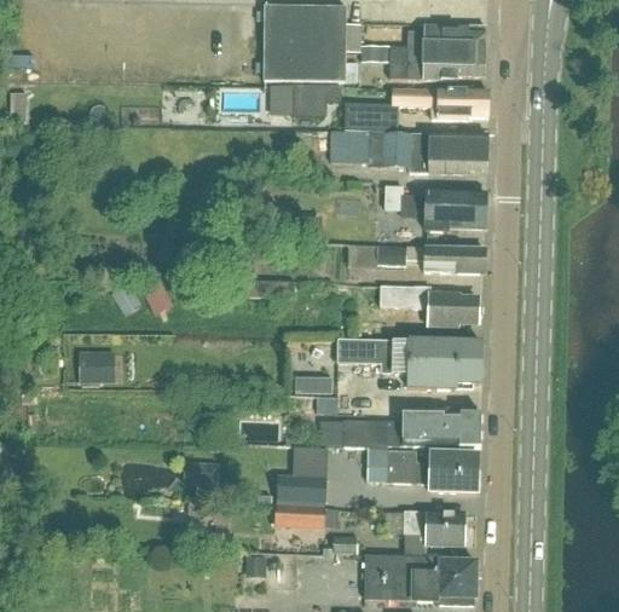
[(357,62),(346,62),(346,51),(360,51),(360,23),(347,23),(347,5),(265,4),(264,35),(264,81),(317,82),(346,82),(357,82),(357,62)]
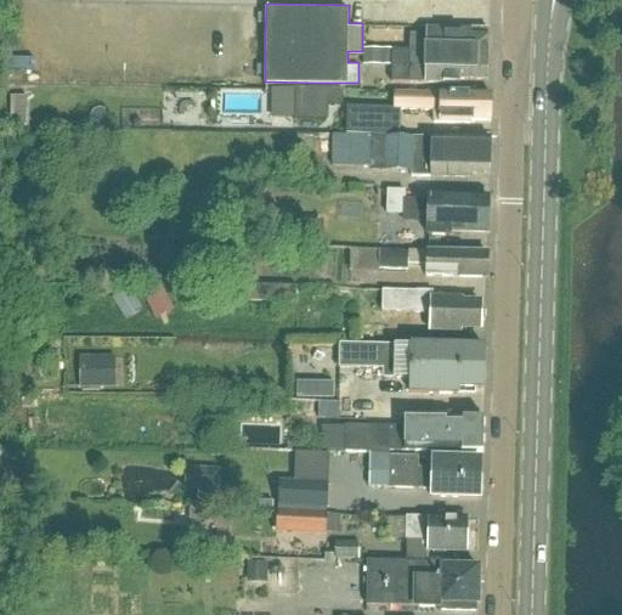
[(427,52),(487,54),(488,33),(471,32),(470,26),(427,24),(427,32),(412,32),(411,51),(411,60),(425,61),(427,52)]
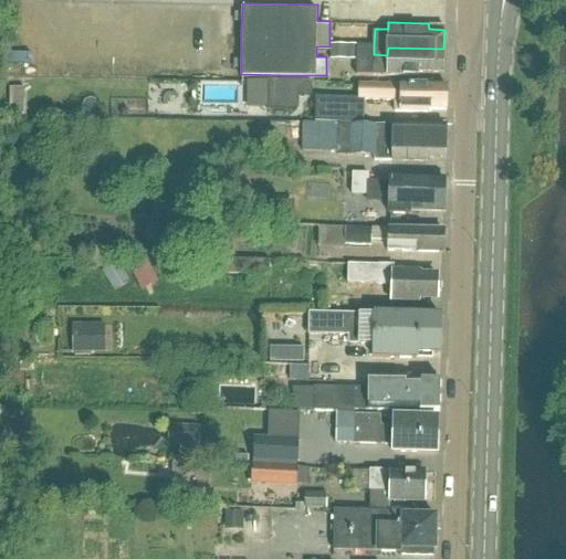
[(331,45),(331,56),(356,56),(356,46),(346,46),(346,45),(331,45)]
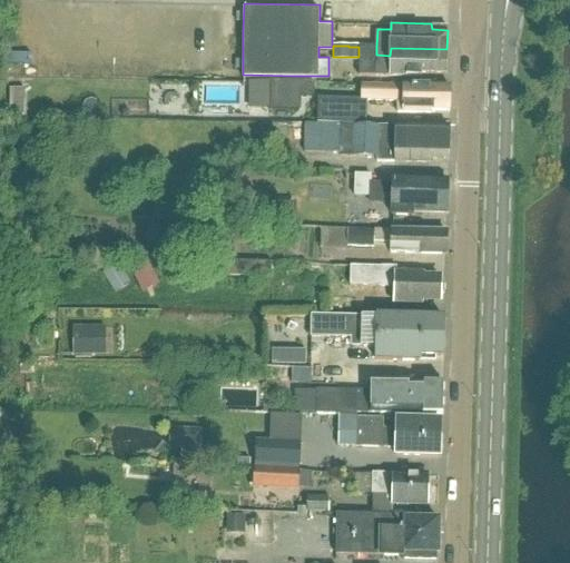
[(376,55),(376,47),(361,47),(360,71),(390,72),(422,73),(422,70),(446,70),(446,49),(391,48),(390,56),(376,55)]
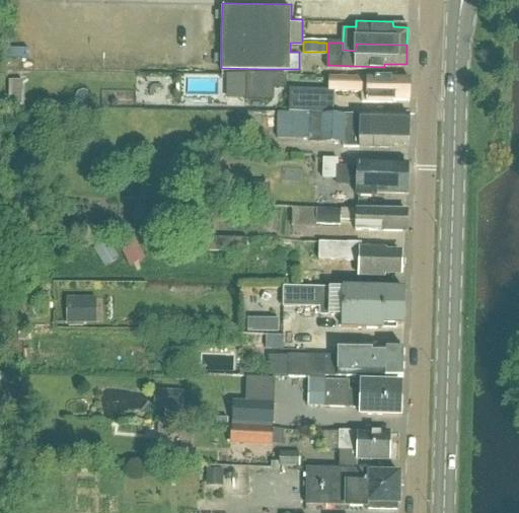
[(339,74),(328,74),(328,83),(334,84),(334,88),(362,88),(362,99),(392,99),(392,97),(408,97),(408,98),(409,98),(410,75),(409,75),(409,76),(339,74)]
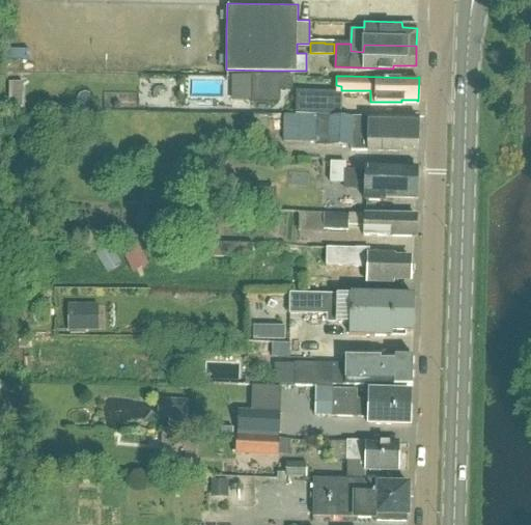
[(21,103),(22,78),(8,78),(7,103),(21,103)]
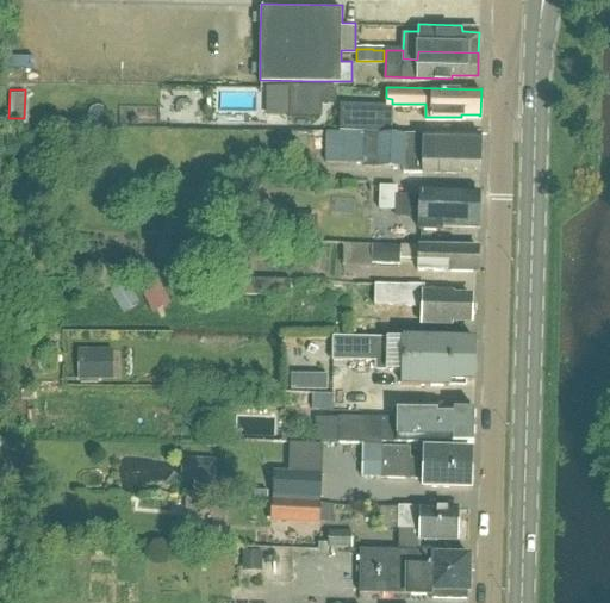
[(387,128),(387,101),(341,100),(340,125),(387,128)]
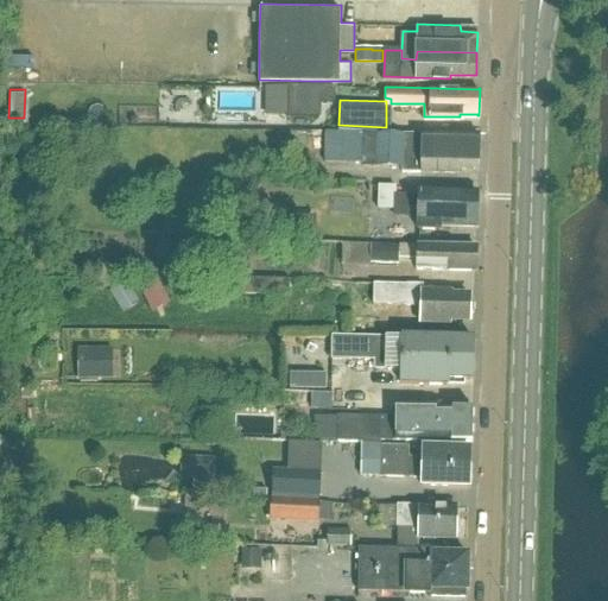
[(324,127),(324,158),(363,159),(363,128),(363,127),(324,127)]
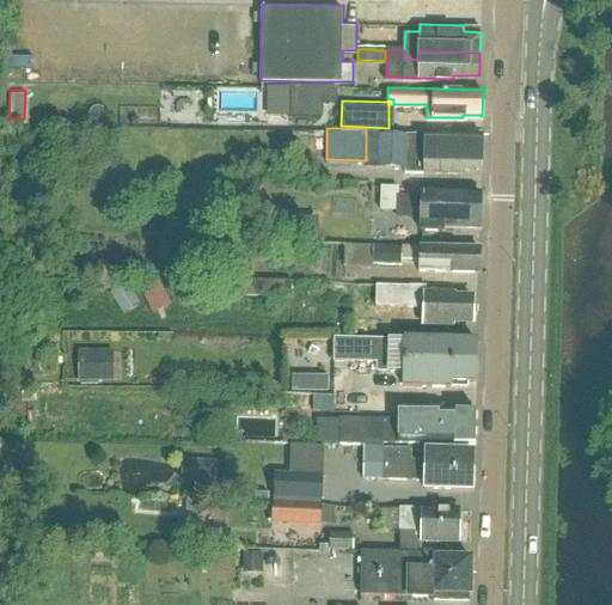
[(424,130),(405,130),(366,129),(366,160),(366,164),(405,165),(405,170),(460,171),(464,167),(482,167),(482,132),(424,130)]
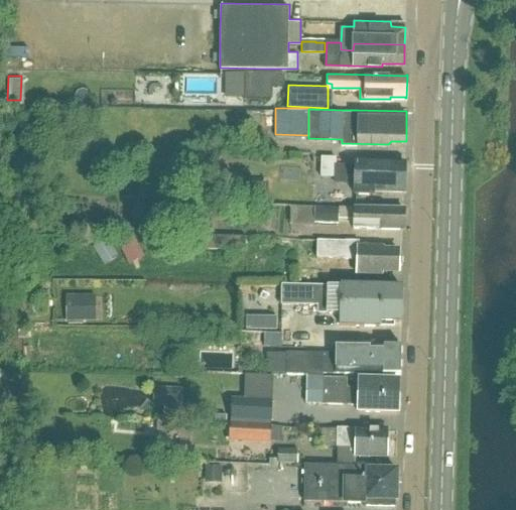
[(356,163),(336,163),(336,155),(321,154),(320,174),(335,174),(335,179),(355,180),(355,192),(373,193),(373,189),(404,190),(405,160),(404,160),(404,158),(398,158),(398,159),(397,159),(397,160),(379,159),(378,157),(367,158),(356,158),(356,163)]
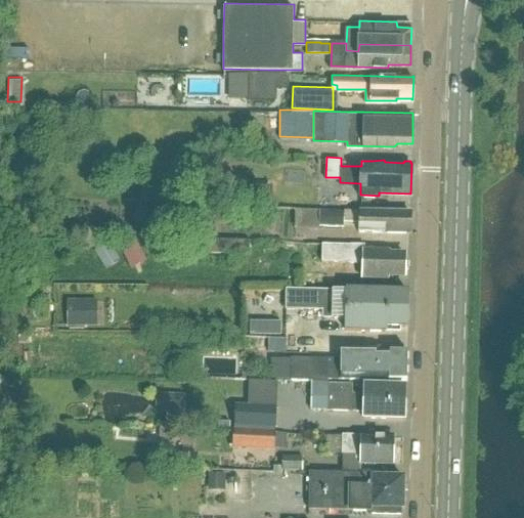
[(137,201),(132,217),(145,221),(150,205),(137,201)]
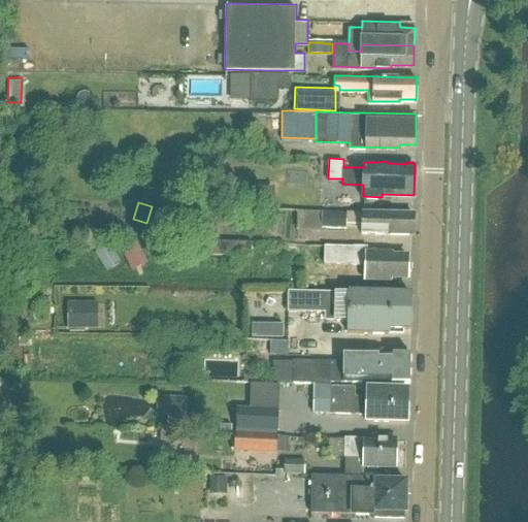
[(344,225),(345,208),(321,207),(321,224),(344,225)]
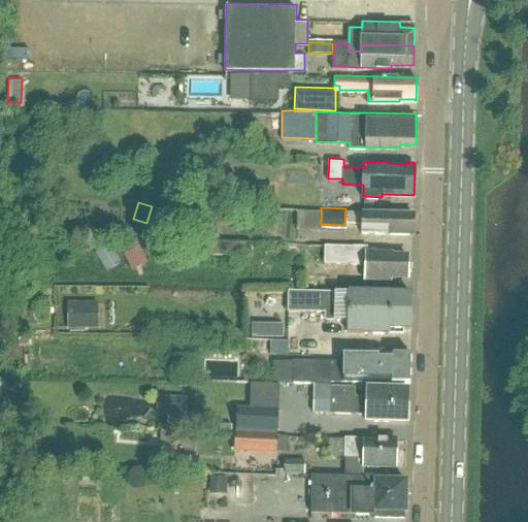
[(413,231),(413,210),(362,209),(362,229),(413,231)]
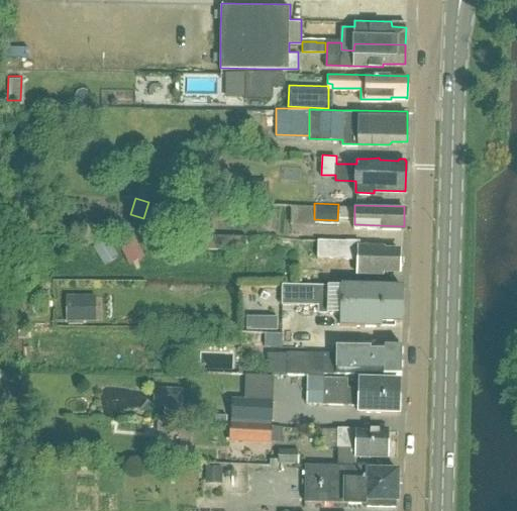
[(107,235),(92,244),(101,258),(115,248),(107,235)]
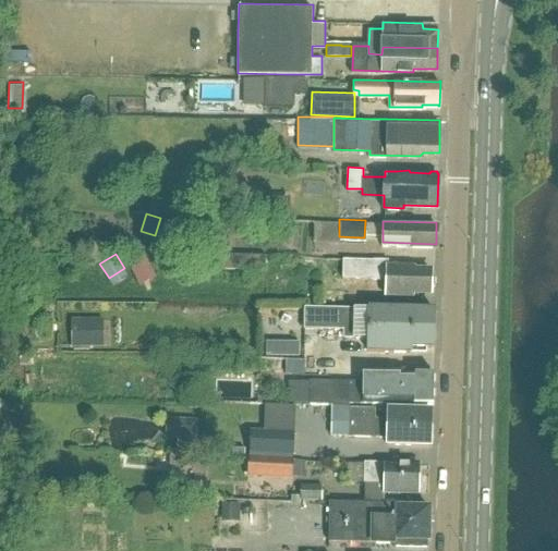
[(145,254),(129,261),(136,277),(153,269),(145,254)]
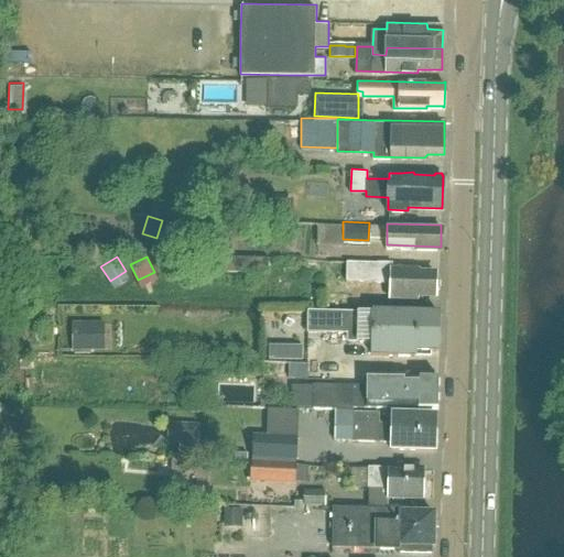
[(438,294),(438,291),(442,286),(442,280),(438,276),(438,272),(421,272),(421,268),(391,266),(391,260),(347,259),(346,280),(391,281),(391,297),(409,297),(409,293),(438,294)]
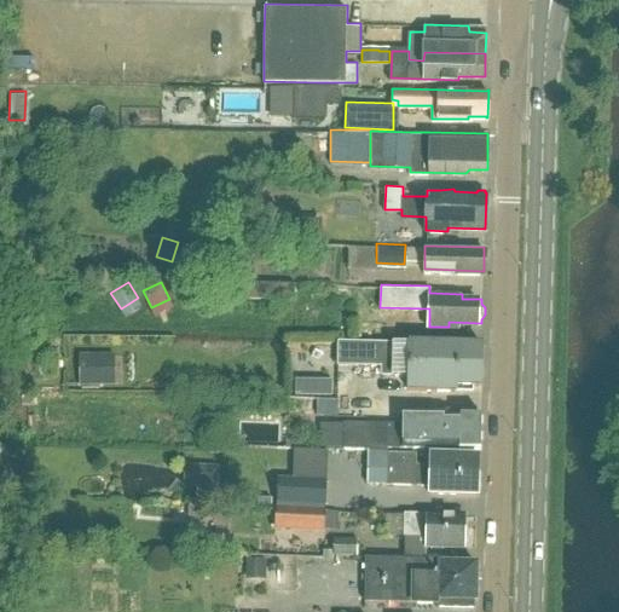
[(379,365),(379,373),(409,371),(409,387),(457,388),(457,382),(481,382),(482,363),(409,361),(410,352),(394,351),(394,340),(337,338),(336,363),(379,365)]
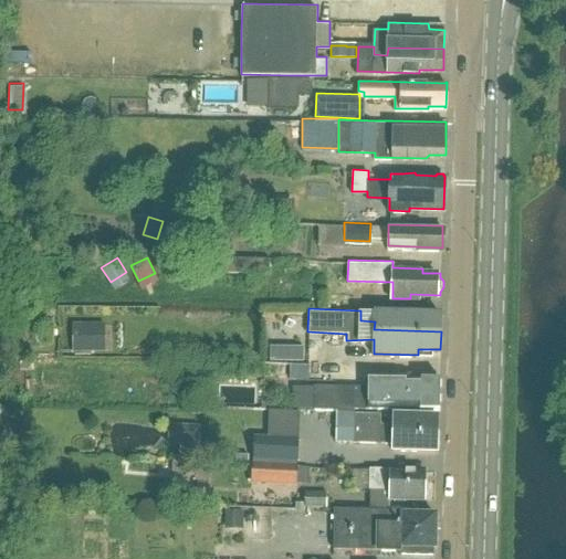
[(441,313),(360,310),(360,320),(375,322),(374,329),(441,331),(441,313)]
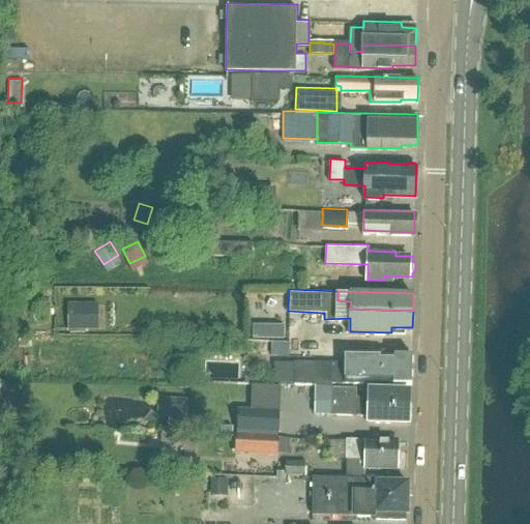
[(67,300),(67,327),(89,327),(89,320),(89,300),(67,300)]
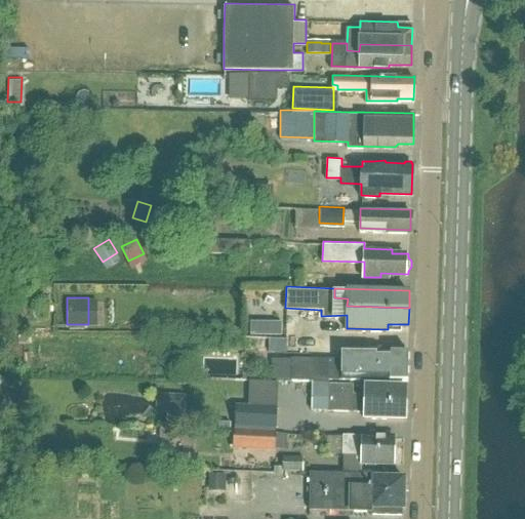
[(265,335),(266,348),(283,346),(282,333),(265,335)]
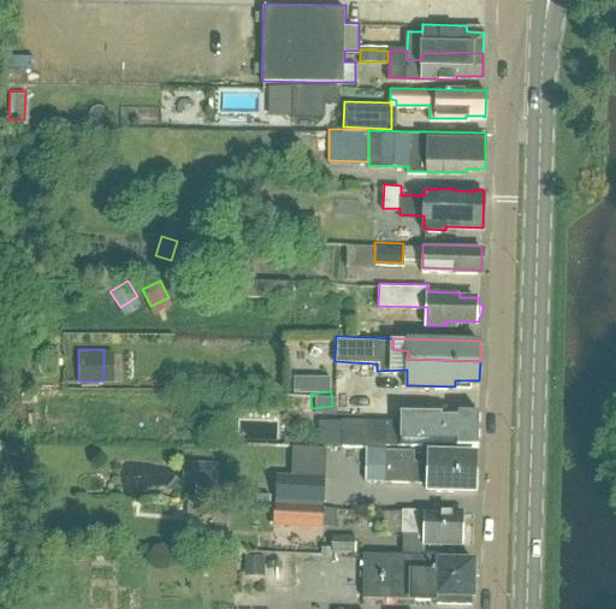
[(481,443),(481,411),(445,411),(445,408),(398,408),(398,418),(341,417),(339,443),(366,443),(383,444),(383,439),(385,439),(385,442),(479,443),(481,443)]
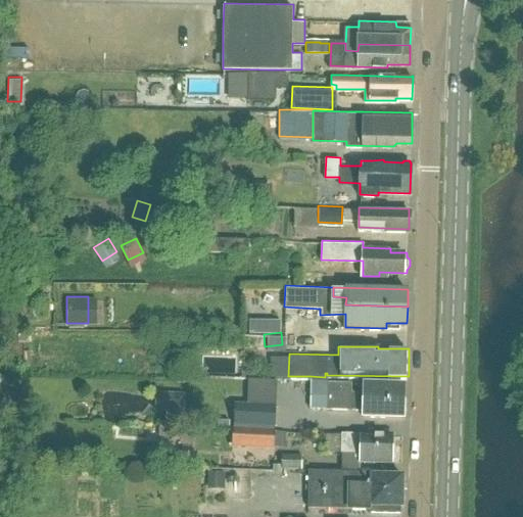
[(310,406),(327,407),(328,381),(328,377),(325,377),(311,376),(310,406)]
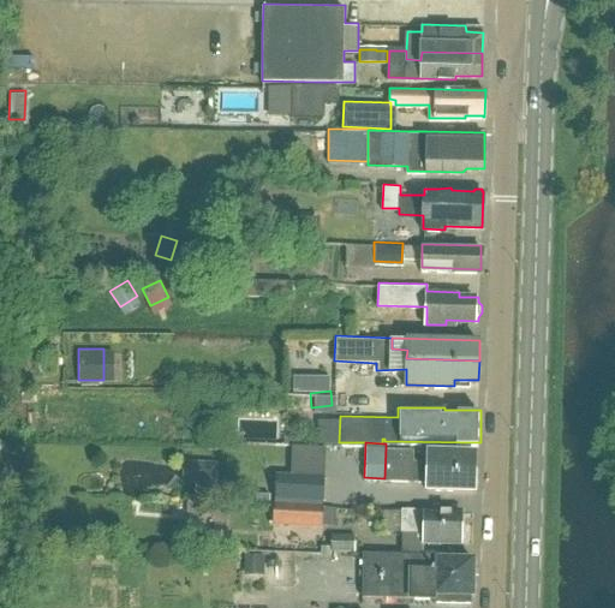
[(428,459),(413,459),(413,448),(386,448),(384,478),(427,480),(427,488),(475,489),(476,451),(428,449),(428,459)]
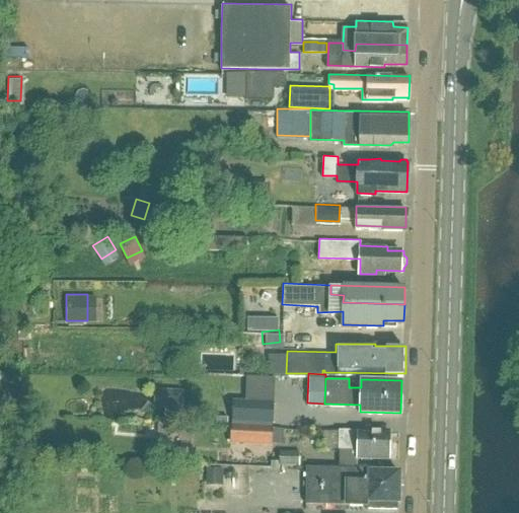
[(233,397),(232,418),(272,420),(273,399),(233,397)]
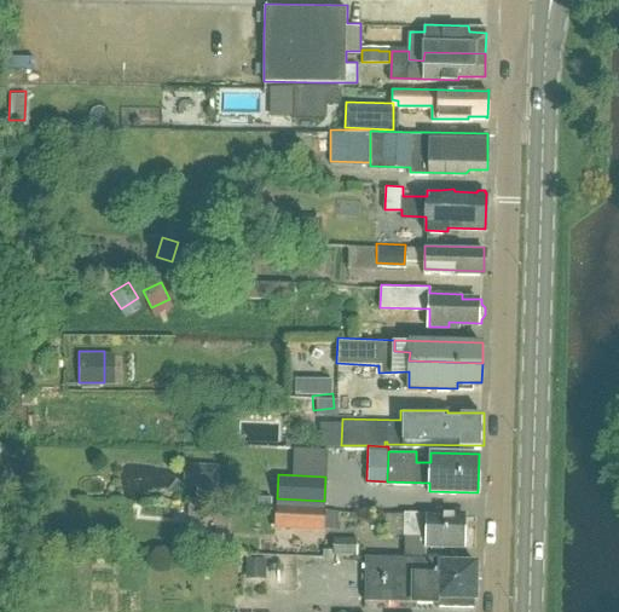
[(196,483),(196,497),(217,498),(217,484),(196,483)]
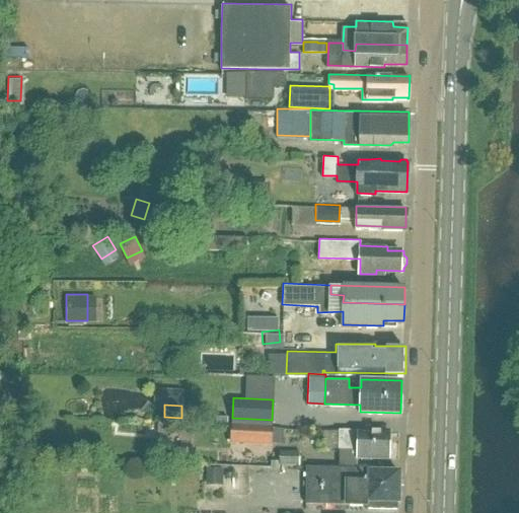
[(271,441),(272,423),(229,421),(229,440),(271,441)]
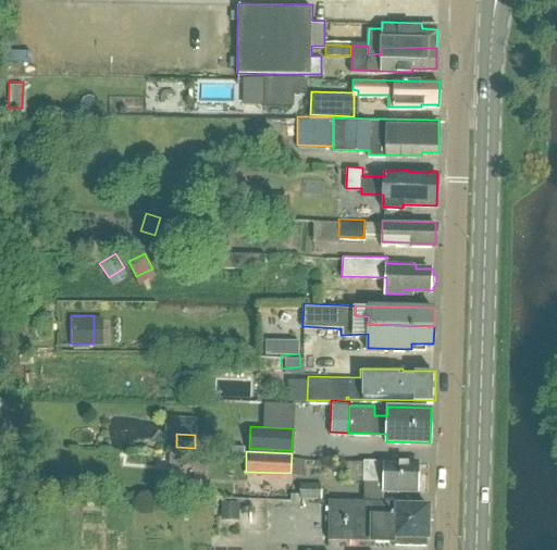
[(400,461),(400,459),(387,459),(387,461),(366,460),(364,478),(384,478),(384,490),(398,490),(398,488),(417,489),(418,461),(400,461)]
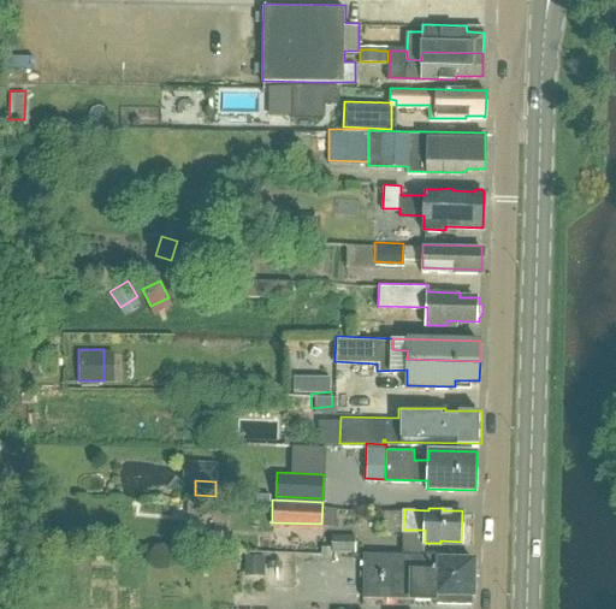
[(355,550),(355,532),(332,532),(331,549),(355,550)]
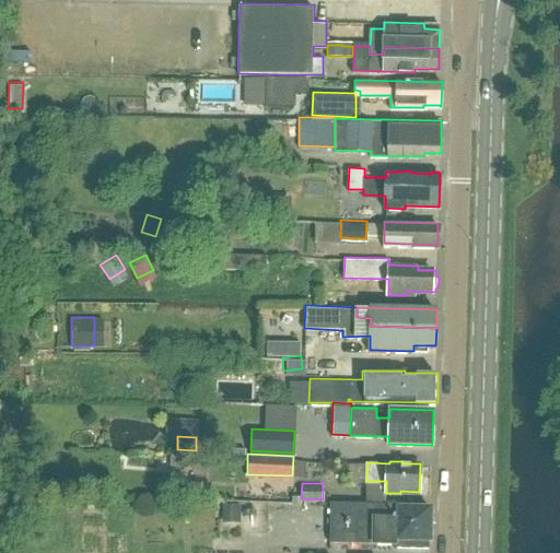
[(430,539),(431,507),(396,506),(396,504),(358,502),(328,502),(328,541),(357,541),(395,543),(395,544),(429,545),(429,539),(430,539)]
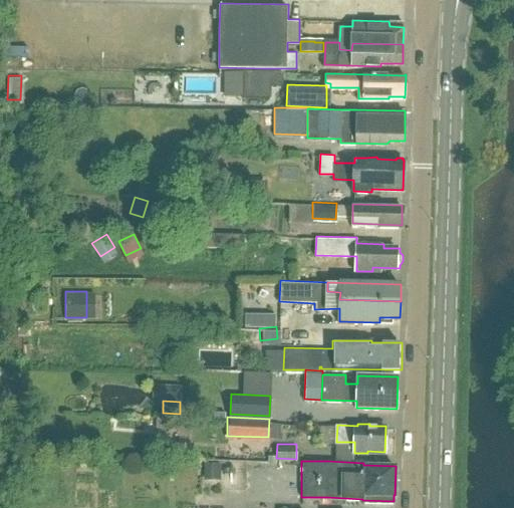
[(204,462),(204,474),(221,474),(221,462),(204,462)]
